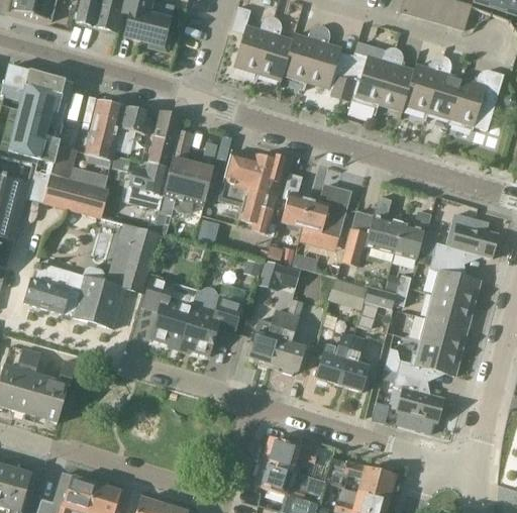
[(14,9),(14,11),(15,11),(30,15),(46,19),(48,19),(48,18),(47,17),(50,4),(52,0),(18,0),(16,9),(14,9)]
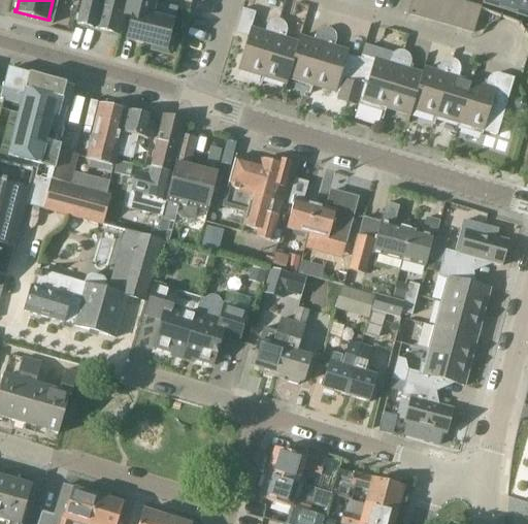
[(83,0),(78,22),(95,26),(100,0),(83,0)]
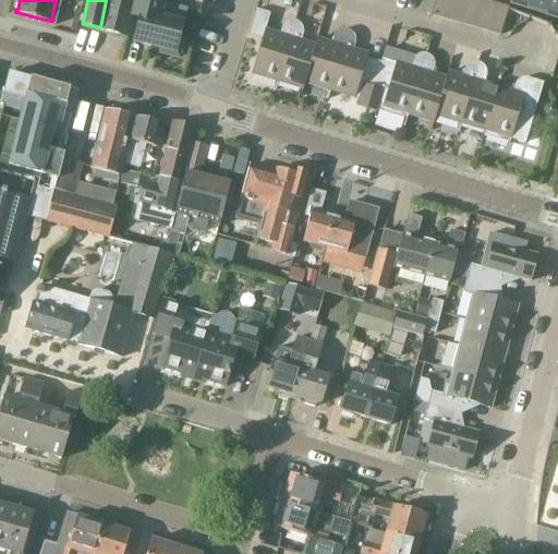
[(106,0),(100,27),(125,34),(132,10),(134,0),(106,0)]
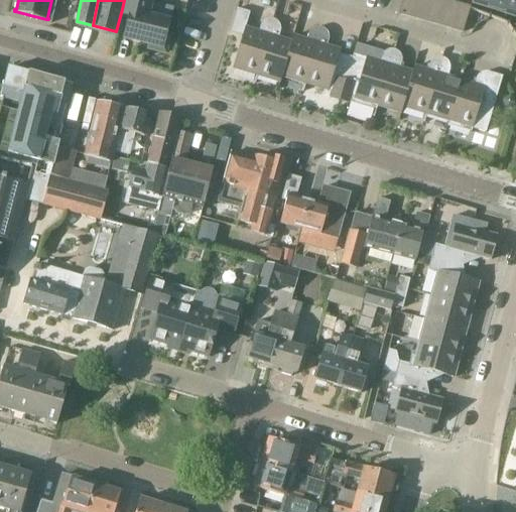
[(124,0),(122,9),(130,11),(124,35),(150,42),(149,46),(165,50),(170,33),(166,32),(169,19),(149,14),(152,0),(124,0)]
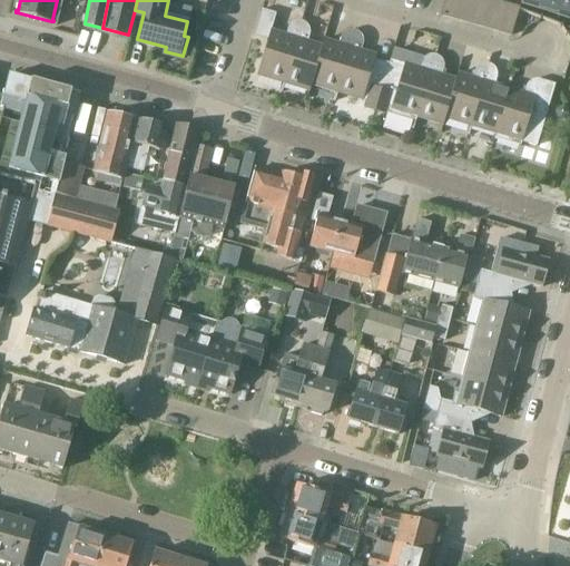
[(443,0),(440,11),(455,16),(460,0),(443,0)]
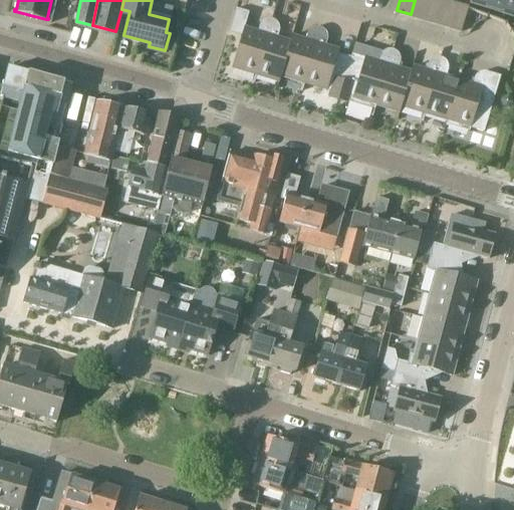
[(415,0),(411,14),(424,18),(428,0),(415,0)]
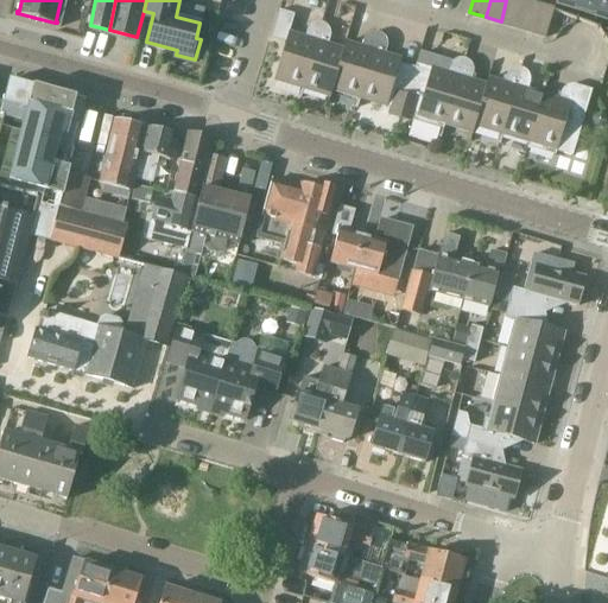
[(506,0),(501,21),(515,25),(523,0),(506,0)]
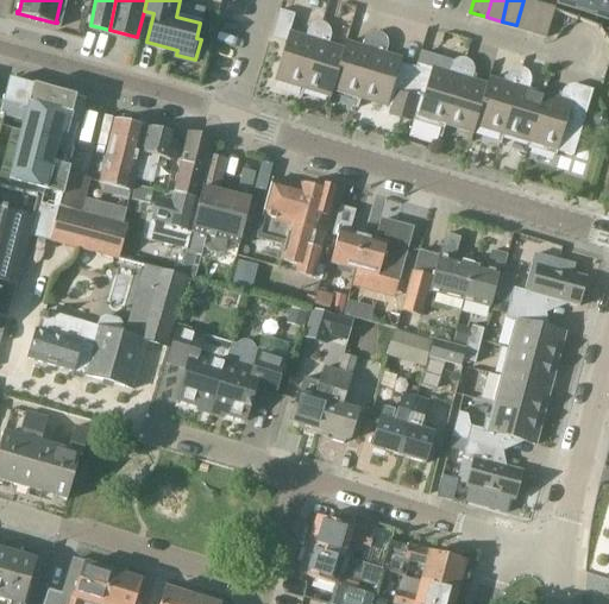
[(516,25),(531,30),(540,0),(523,0),(516,25)]
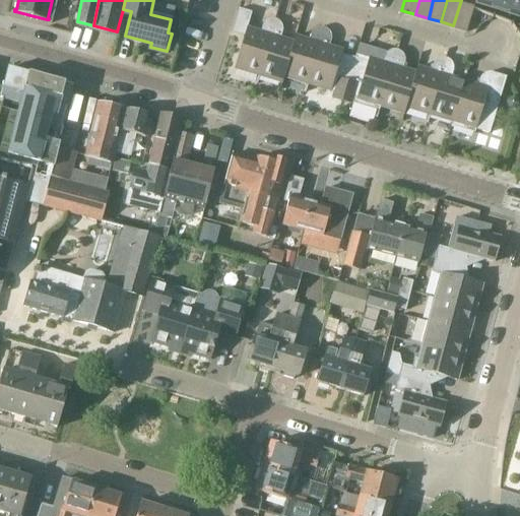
[(461,0),(453,25),(466,29),(474,4),(461,0)]
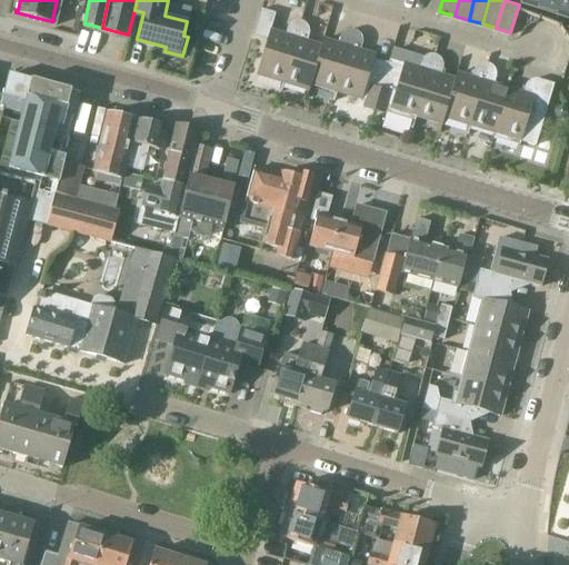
[(525,0),(568,15),(568,0),(525,0)]
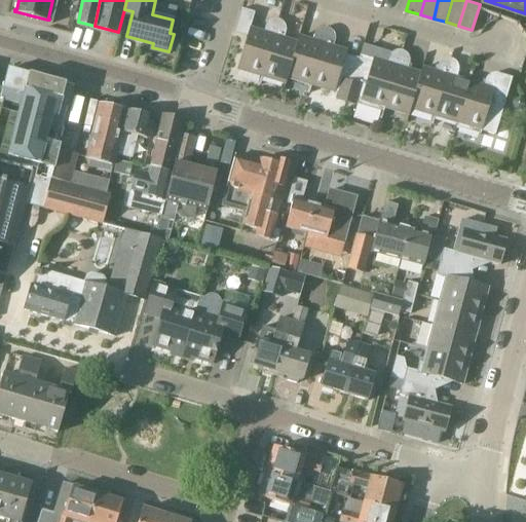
[(258,81),(259,81),(279,16),(278,16),(277,16),(276,16),(275,16),(274,16),(273,16),(272,16),(272,17),(271,17),(270,17),(270,19),(269,19),(268,20),(268,21),(267,21),(267,22),(266,22),(266,23),(266,24),(264,29),(251,25),(255,10),(242,6),(234,30),(248,34),(237,67),(260,73),(258,81)]
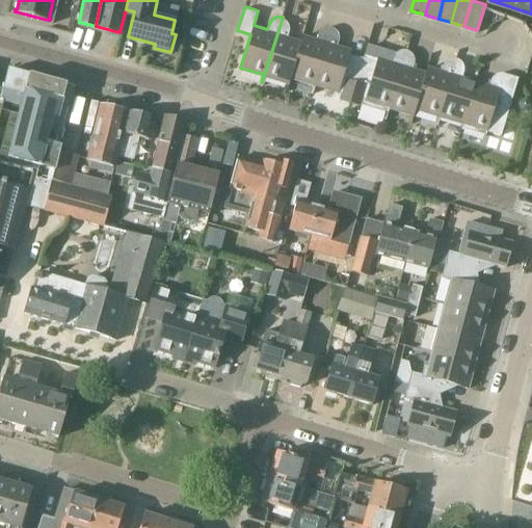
[(289,82),(291,76),(301,40),(300,40),(288,35),(289,30),(290,29),(290,28),(290,27),(290,26),(290,25),(289,25),(289,24),(289,23),(288,22),(288,21),(287,20),(286,20),(286,19),(285,19),(285,18),(284,18),(283,18),(283,17),(262,82),(264,83),(266,75),(289,82)]
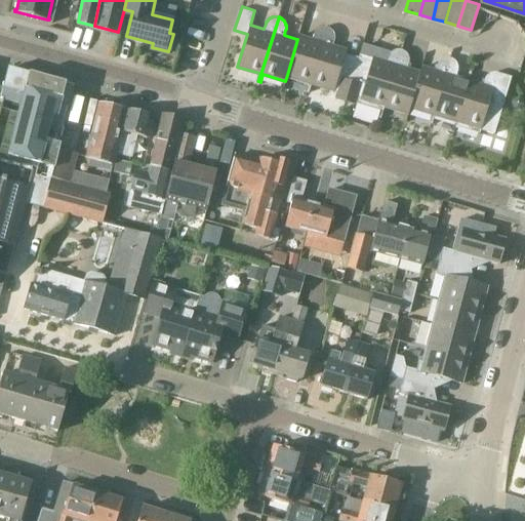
[(307,89),(308,89),(327,26),(326,25),(325,25),(324,25),(323,25),(322,25),(321,26),(320,26),(319,26),(319,27),(318,27),(317,28),(316,29),(316,30),(315,30),(315,31),(314,32),(313,38),(298,33),(296,39),(297,39),(287,75),(309,82),(307,89)]
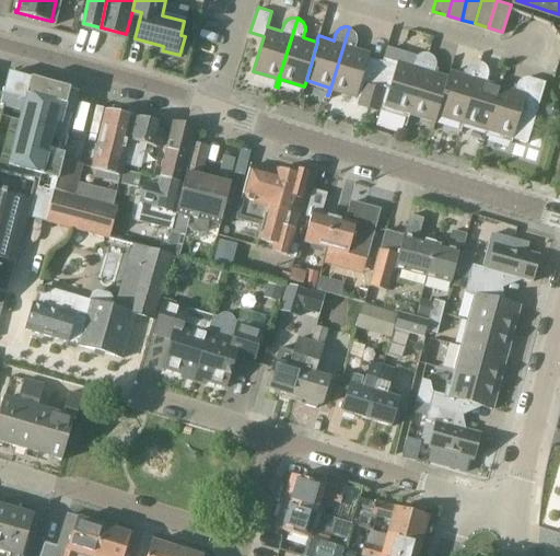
[(360,96),(369,105),(383,59),(369,56),(370,51),(356,47),(357,41),(357,39),(358,39),(358,38),(358,37),(357,36),(357,35),(357,34),(357,33),(356,33),(356,32),(356,31),(354,31),(354,30),(353,30),(353,29),(352,29),(351,29),(351,27),(350,27),(349,27),(328,95),(329,96),(331,88),(360,96)]
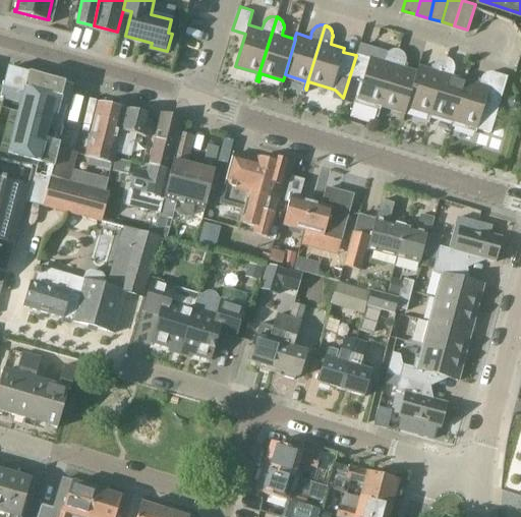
[(378,111),(379,111),(399,47),(398,47),(397,47),(396,47),(395,47),(394,47),(393,47),(392,47),(392,48),(391,48),(390,48),(390,49),(389,49),(388,50),(387,51),(387,52),(386,52),(386,53),(386,54),(384,59),(369,55),(368,59),(356,55),(343,98),(354,96),(358,97),(357,101),(379,107),(378,111)]
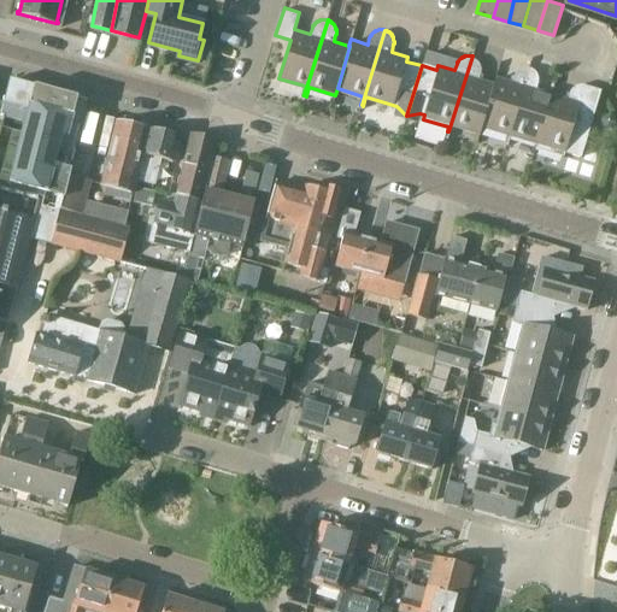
[(480,131),(482,124),(481,124),(494,82),(493,82),(479,77),(480,71),(481,71),(481,70),(481,69),(481,68),(481,66),(481,65),(480,65),(480,64),(480,63),(479,62),(479,60),(477,59),(476,59),(476,58),(475,58),(475,57),(474,57),(472,57),(472,56),(448,131),(451,131),(453,123),(480,131)]
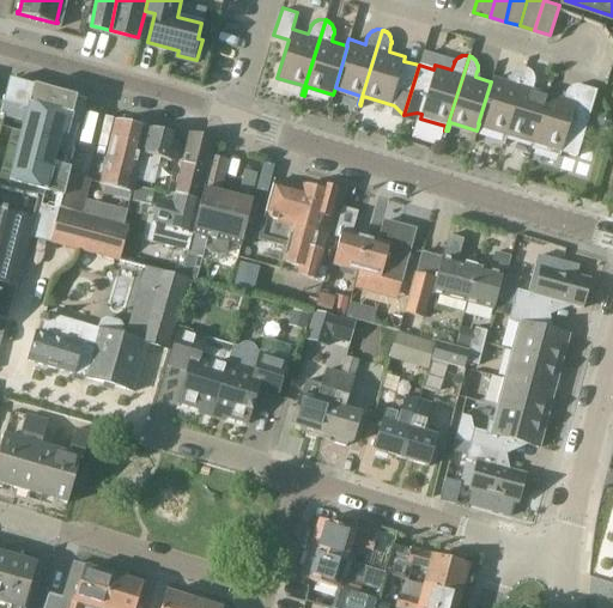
[(502,140),(503,140),(526,66),(526,65),(525,65),(523,65),(522,65),(521,65),(520,65),(519,65),(519,66),(517,66),(516,66),(516,67),(515,67),(514,68),(513,70),(513,71),(511,71),(511,72),(510,73),(509,80),(492,76),(490,81),(491,81),(478,123),(479,123),(504,132),(502,140)]
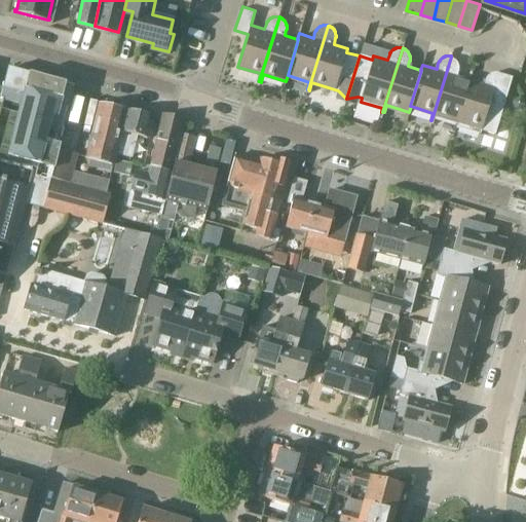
[(436,113),(457,120),(470,78),(457,75),(458,69),(458,68),(458,67),(459,67),(459,66),(458,66),(458,65),(458,64),(458,63),(458,62),(457,62),(457,61),(457,60),(456,60),(456,59),(455,59),(455,58),(454,58),(453,58),(453,57),(452,57),(451,57),(431,120),(433,121),(436,113)]
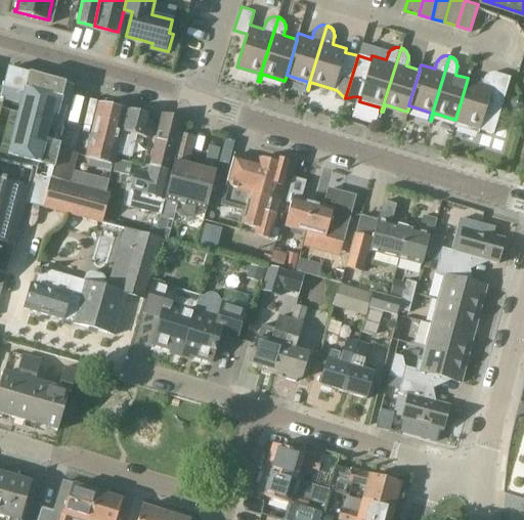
[(8,66),(1,96),(6,97),(0,118),(0,156),(35,166),(38,166),(39,162),(52,166),(57,147),(58,147),(60,141),(59,141),(74,85),(74,84),(73,84),(60,80),(8,66)]
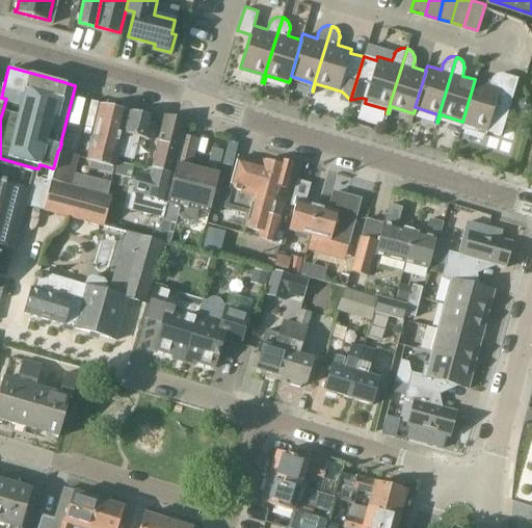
[(488,83),(475,79),(462,122),(461,126),(485,133),(487,129),(500,133),(517,76),(503,71),(500,71),(498,71),(496,72),(495,73),(494,74),(493,75),(491,77),(490,78),(488,83)]
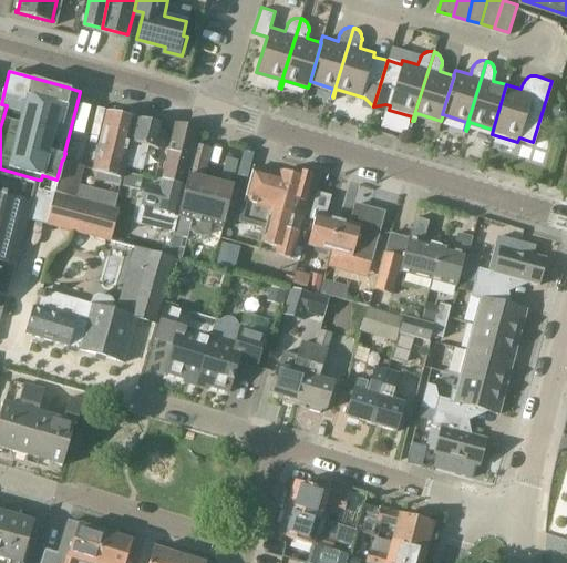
[(130,141),(136,118),(123,114),(124,111),(112,108),(111,111),(106,110),(94,160),(92,167),(122,175),(124,167),(125,164),(127,152),(129,153),(131,141),(130,141)]
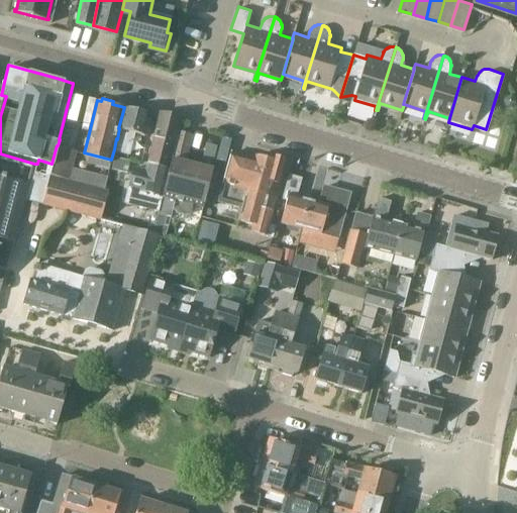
[(118,128),(119,128),(135,132),(144,134),(150,113),(124,107),(118,128)]
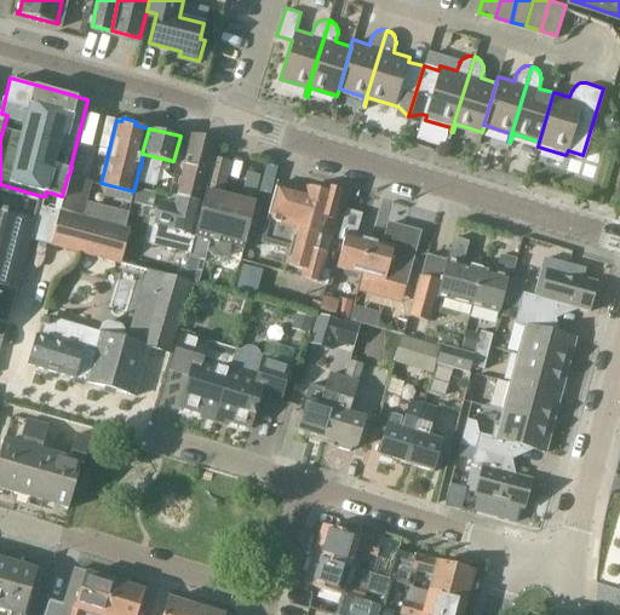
[(191,132),(184,164),(210,170),(217,138),(191,132)]
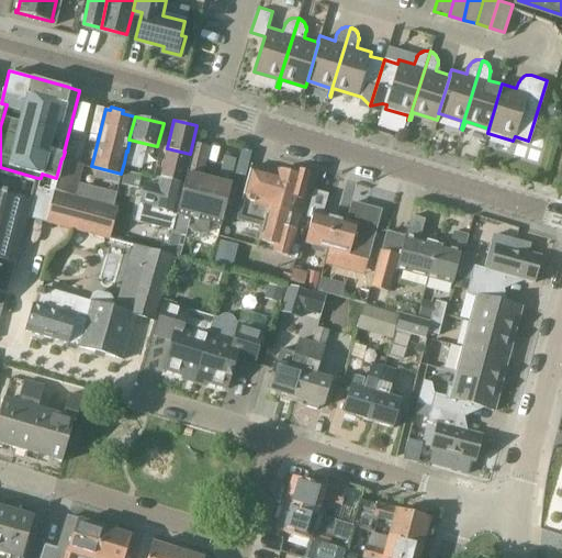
[(142,167),(145,156),(147,144),(130,140),(127,152),(126,151),(124,163),(142,167)]
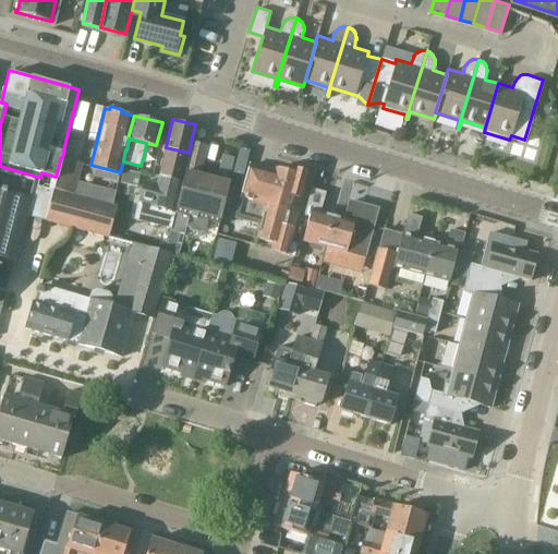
[(210,220),(220,223),(226,202),(230,181),(199,173),(207,144),(193,140),(176,211),(191,215),(189,223),(194,228),(203,230),(209,227),(210,220)]
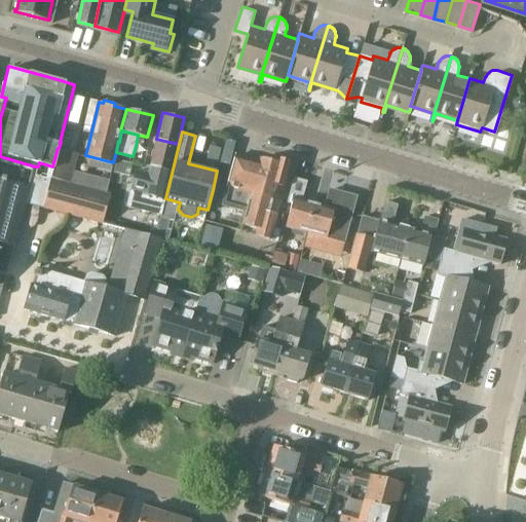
[(156,139),(150,165),(172,171),(178,144),(156,139)]
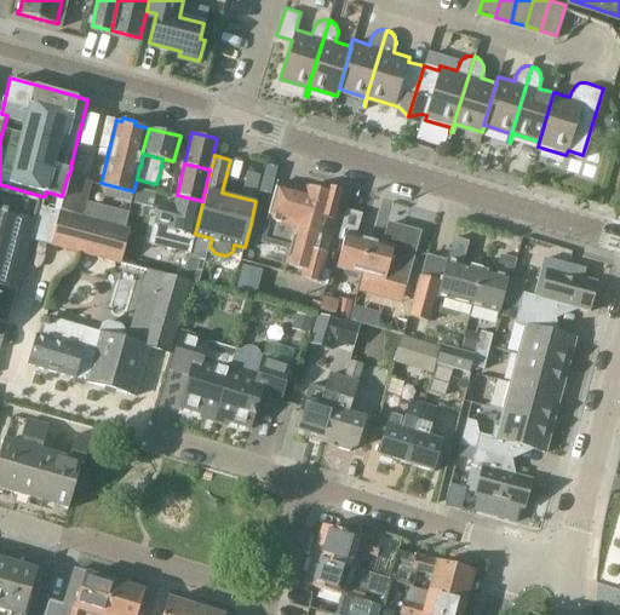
[(262,172),(247,168),(242,191),(256,195),(262,172)]
